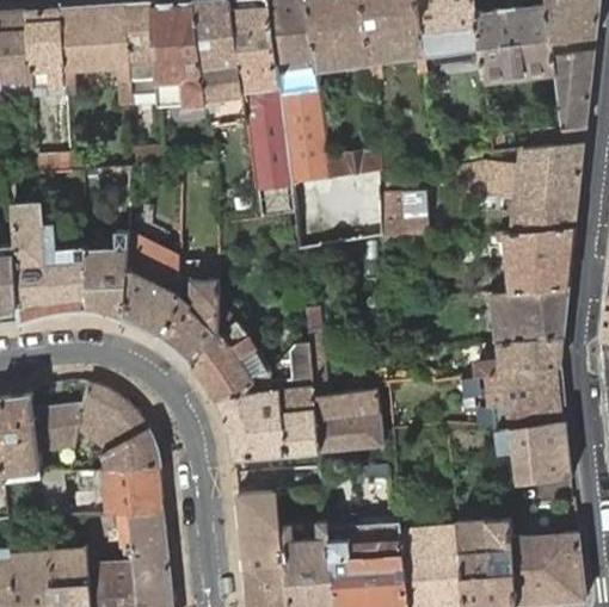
[(228,0),(222,0),(194,2),(205,104),(209,130),(247,125),(245,109),(228,0)]
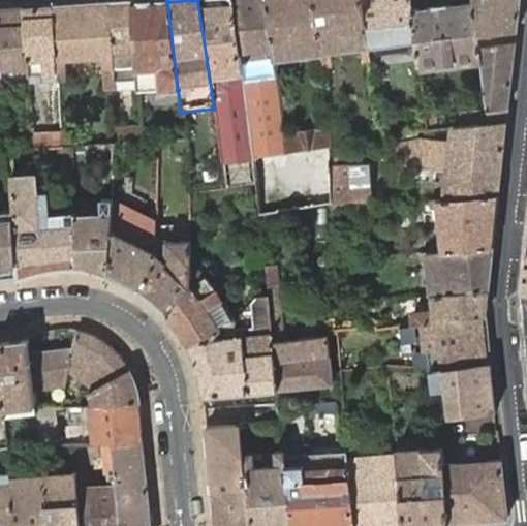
[(231,0),(197,0),(212,94),(214,109),(224,190),(255,186),(243,91),(231,0)]
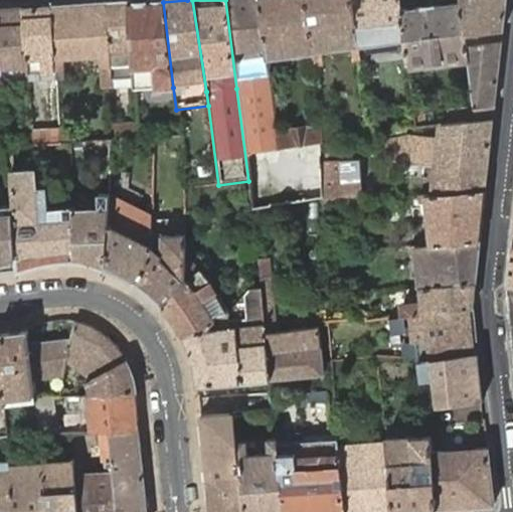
[(257,0),(225,0),(236,89),(248,181),(251,214),(321,200),(319,153),(318,145),(277,151),(275,136),(265,62),(257,0)]
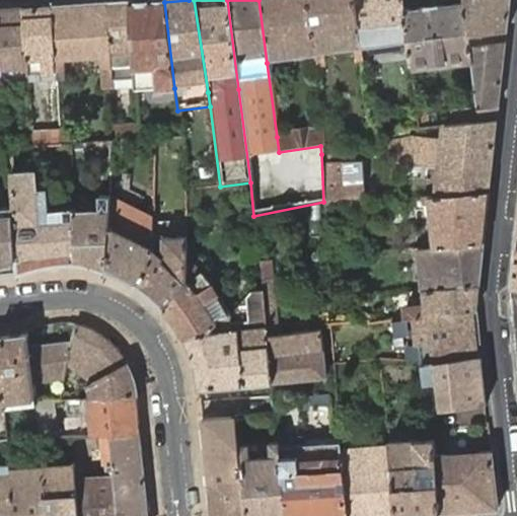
[(306,0),(259,0),(267,63),(313,57),(306,0)]
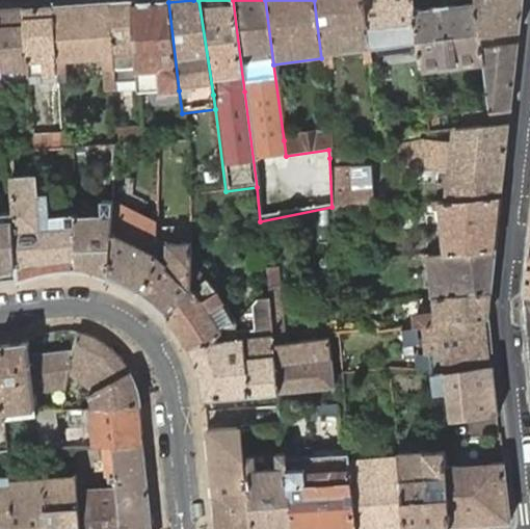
[(362,0),(314,0),(321,58),(332,56),(329,47),(360,43),(362,53),(369,52),(367,34),(362,0)]
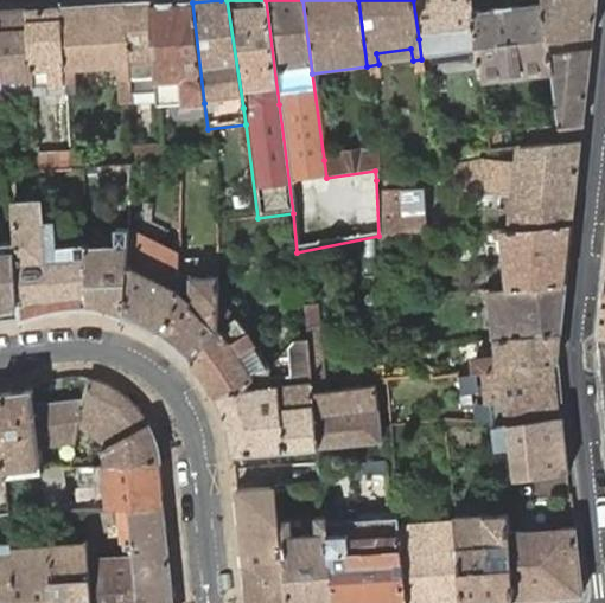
[(469,0),(413,0),(419,39),(421,59),(430,58),(428,47),(467,42),(469,52),(476,52),(471,13),(469,0)]
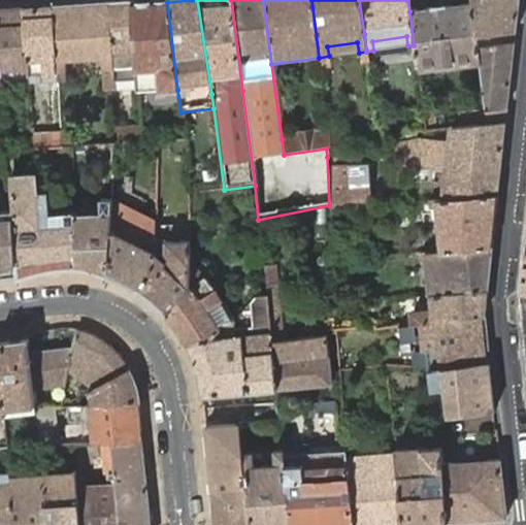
[(470,0),(471,4),(475,37),(477,50),(513,45),(515,33),(518,0),(470,0)]
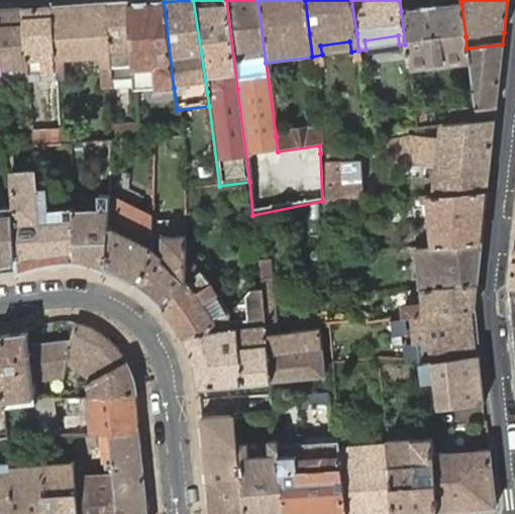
[(164,2),(128,4),(132,68),(134,91),(174,88),(164,2)]
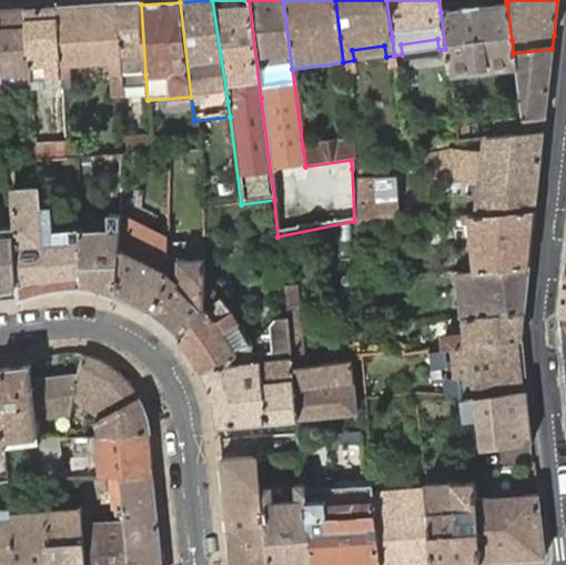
[(141,4),(115,7),(122,76),(123,90),(147,89),(145,74),(141,4)]
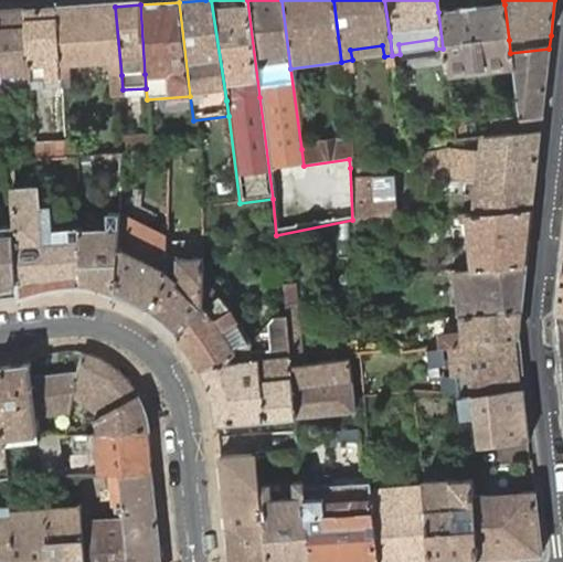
[(438,12),(443,49),(445,73),(446,73),(512,66),(510,53),(509,40),(505,4),(438,12)]
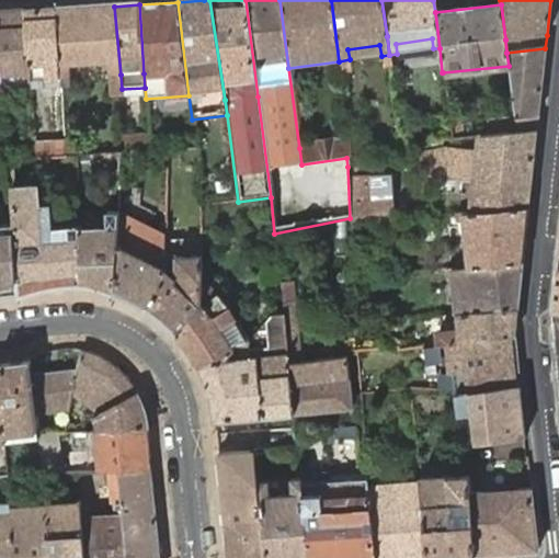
[(114,7),(55,10),(57,59),(59,88),(69,87),(68,67),(106,65),(109,99),(122,98),(121,75),(114,7)]
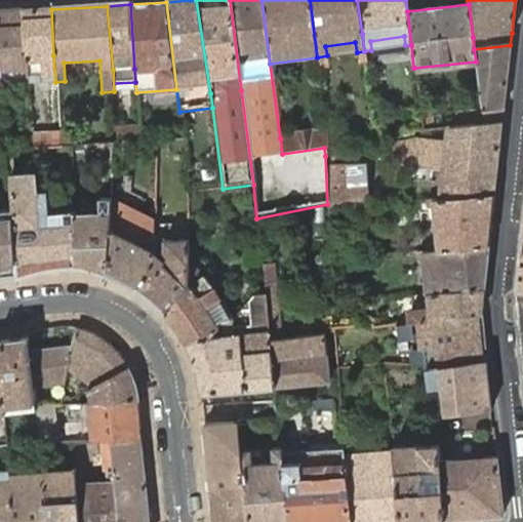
[(51,9),(23,11),(25,30),(26,48),(28,83),(55,82),(53,55),(51,9)]
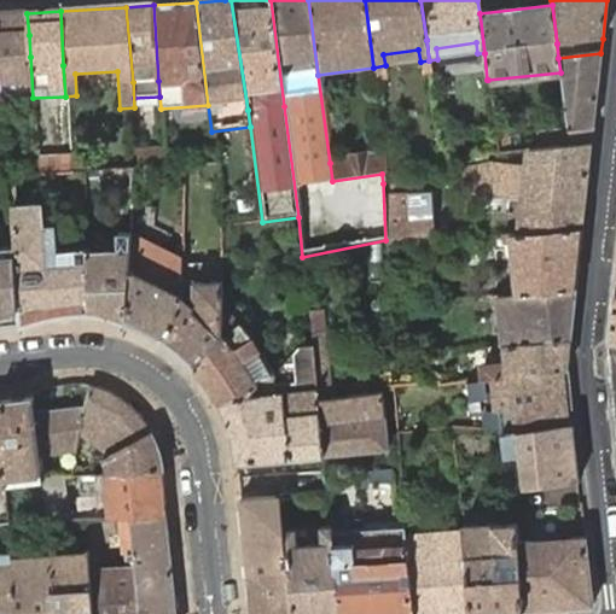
[(27,13),(0,15),(0,99),(7,99),(6,86),(24,85),(25,100),(33,99),(33,98),(30,57),(29,35),(27,13)]
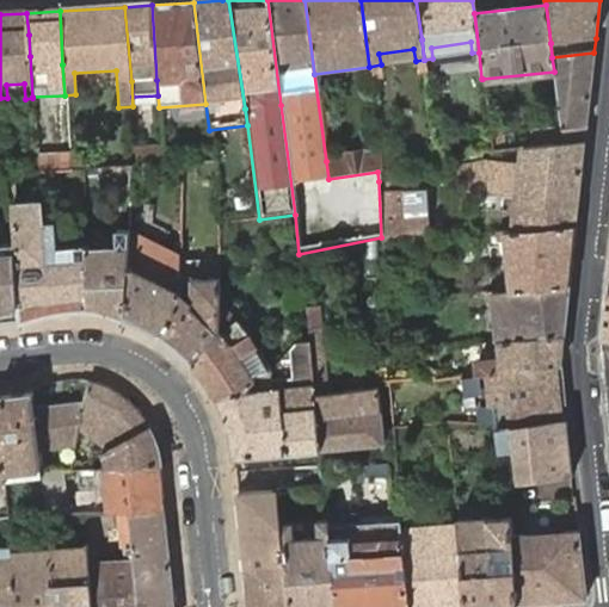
[(552,57),(554,72),(561,129),(586,127),(594,53),(552,57)]
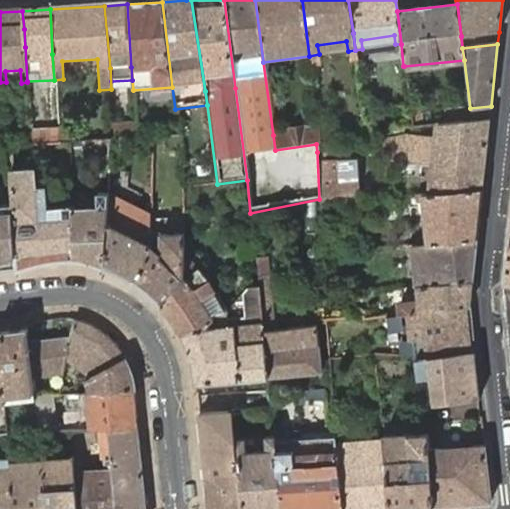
[(491,106),(470,108),(458,110),(460,123),(489,120),(491,106)]
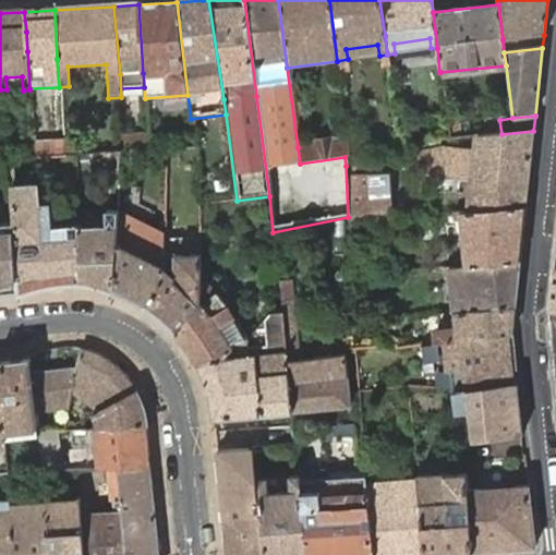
[(502,134),(476,137),(474,153),(530,161),(533,131),(502,134)]
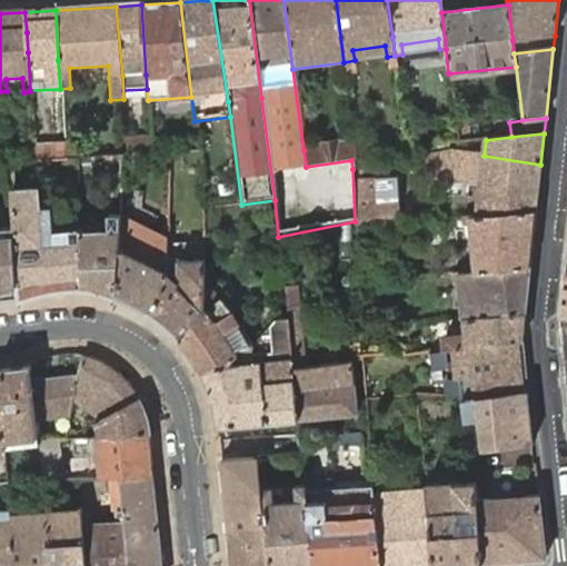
[(151,139),(127,141),(125,158),(151,156),(151,139)]
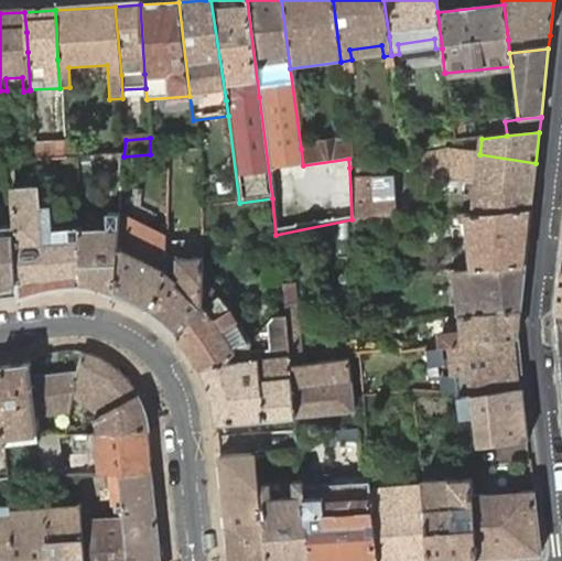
[(349,141),(301,149),(303,165),(348,159),(352,159),(349,141)]
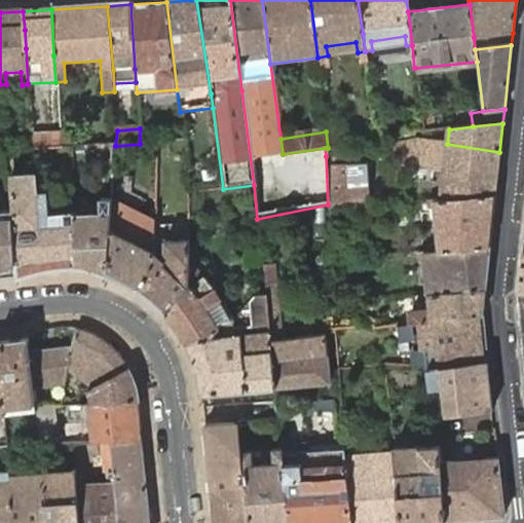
[(31,139),(33,151),(61,149),(60,137),(31,139)]
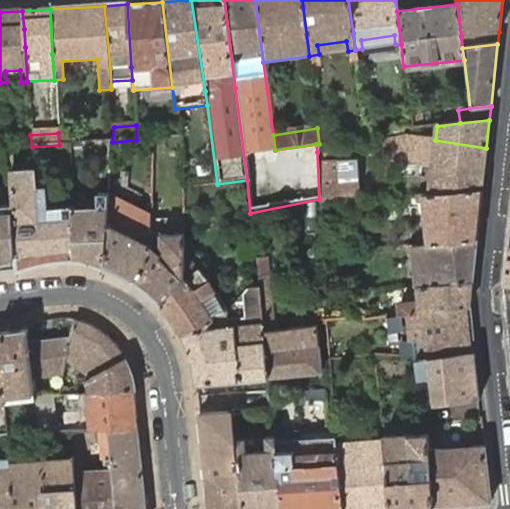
[(381,162),(416,167),(420,138),(412,138),(408,137),(383,141),(381,162)]
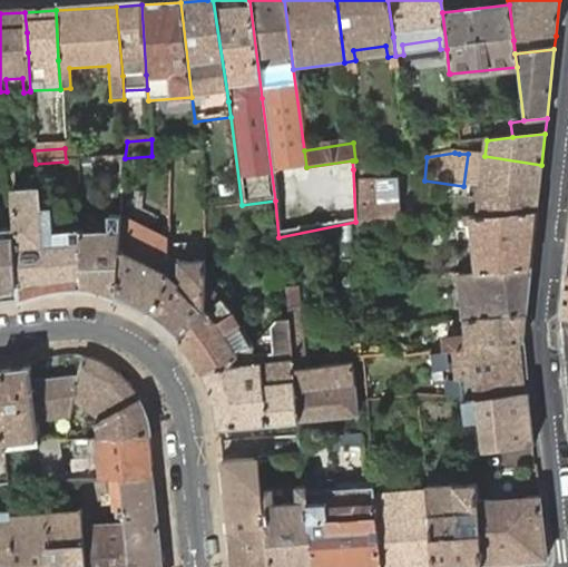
[(485,156),(481,187),(479,203),(477,218),(536,213),(538,199),(541,165),(485,156)]
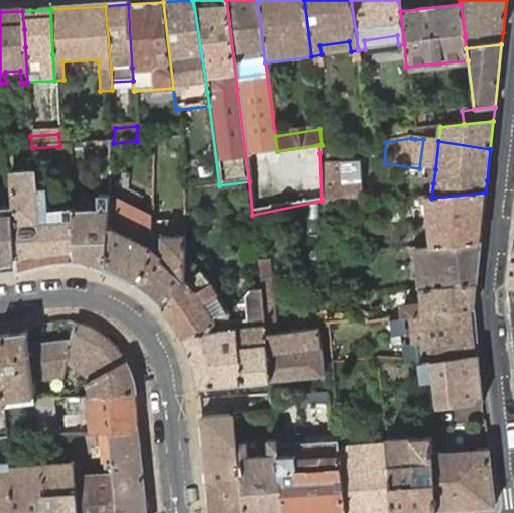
[(319,153),(322,201),(322,206),(360,204),(360,185),(360,150),(327,152),(319,153)]
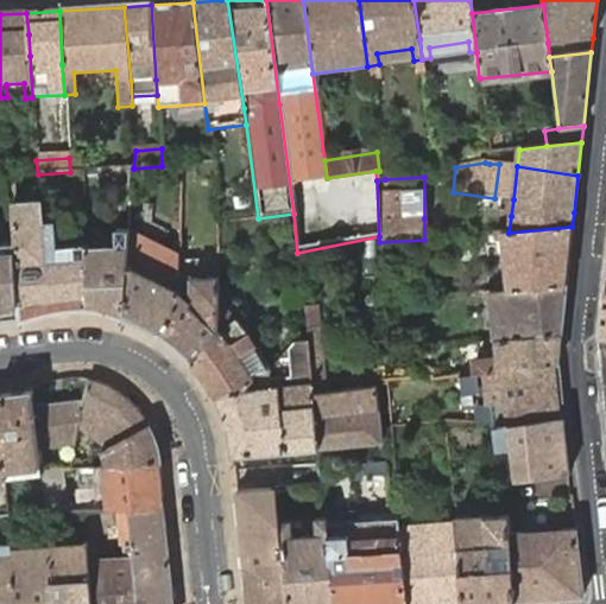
[(40,202),(12,204),(14,230),(14,243),(16,250),(16,253),(17,267),(21,319),(21,322),(24,320),(27,319),(30,318),(33,317),(36,316),(39,316),(43,315),(45,315),(49,313),(52,312),(57,312),(62,311),(67,311),(70,311),(75,310),(79,310),(83,310),(88,310),(86,250),(86,247),(74,247),(75,261),(45,262),(40,202)]
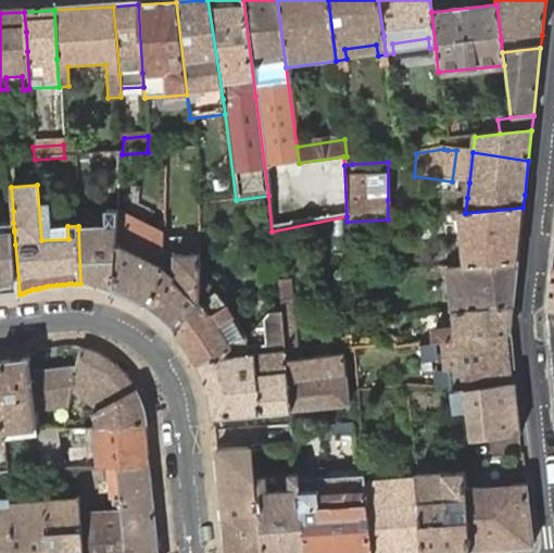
[(523,208),(465,213),(451,214),(451,223),(458,223),(462,260),(451,262),(452,269),(517,262),(523,208)]
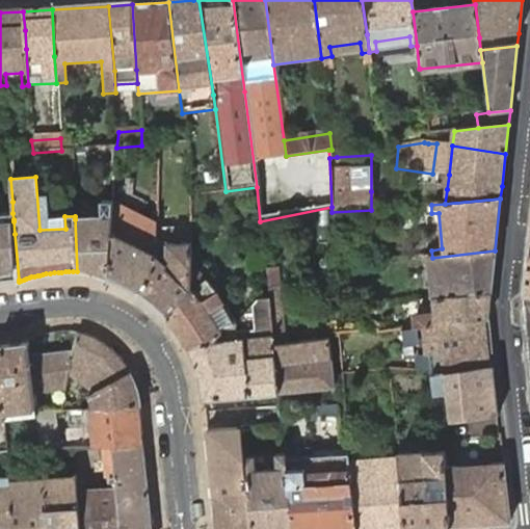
[(75,219),(77,271),(79,271),(81,271),(83,272),(85,272),(87,273),(89,273),(90,273),(93,274),(95,275),(97,275),(98,275),(100,276),(101,276),(103,278),(104,278),(106,279),(107,280),(108,280),(109,237),(111,203),(101,203),(102,218),(75,219)]
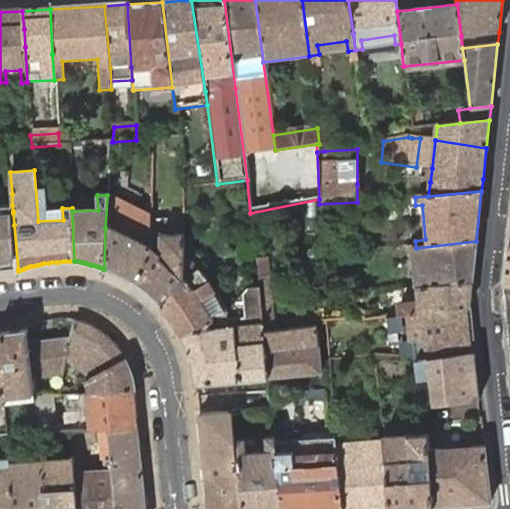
[(133,283),(133,284),(148,249),(149,236),(149,216),(107,195),(105,228),(104,269),(107,270),(109,271),(111,272),(113,272),(115,274),(117,274),(119,275),(121,277),(124,277),(124,278),(126,279),(127,279),(128,280),(129,281),(130,282),(131,282),(133,283)]
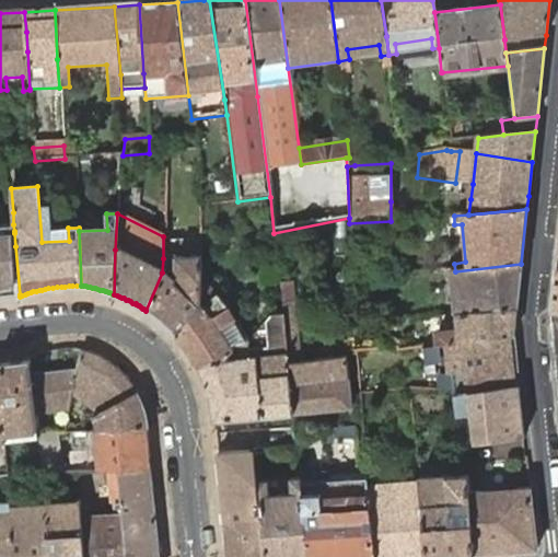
[(14,231),(13,224),(0,225),(0,234),(14,233),(14,231)]
